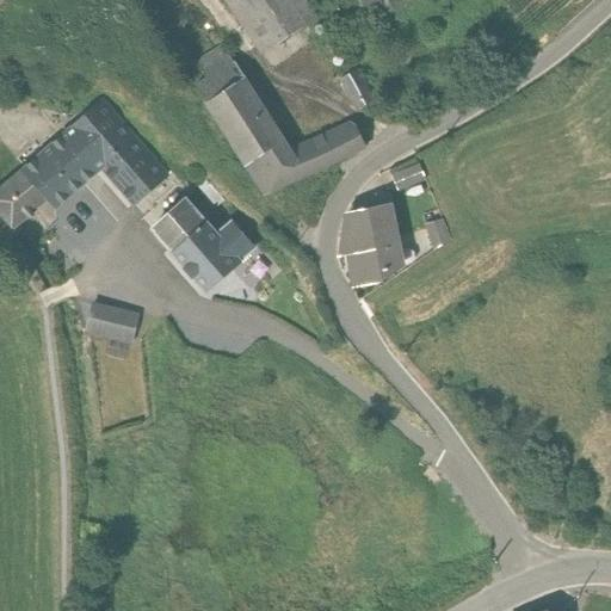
[(316,17),(304,0),(226,0),(263,53),(316,17)]
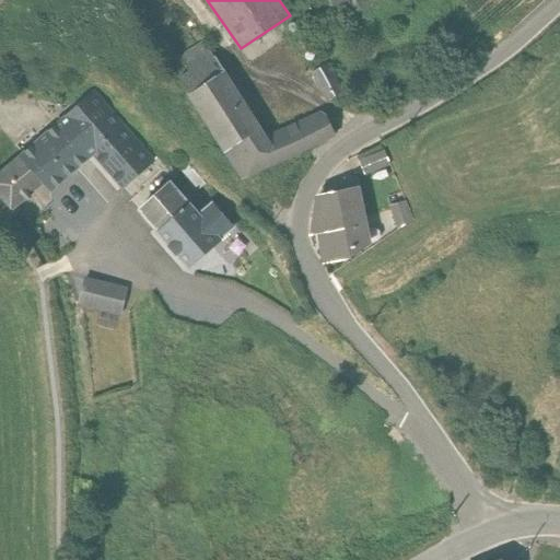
[(329,0),(327,1),(337,22),(376,3),(374,0),(329,0)]
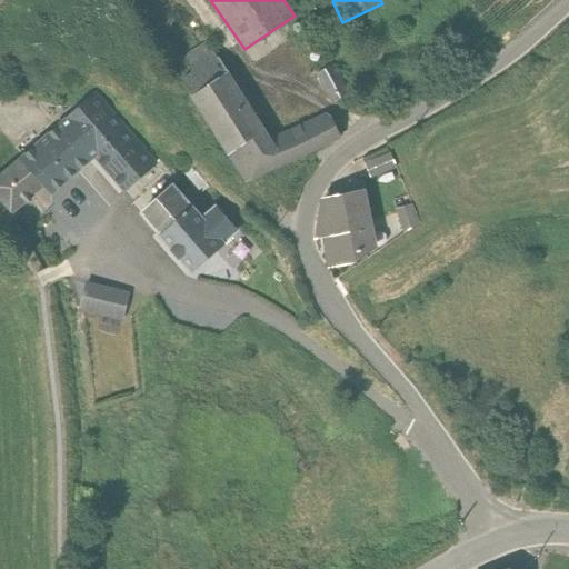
[(227,73),(189,97),(245,181),(340,138),(332,116),(323,111),(270,136),(227,73)]
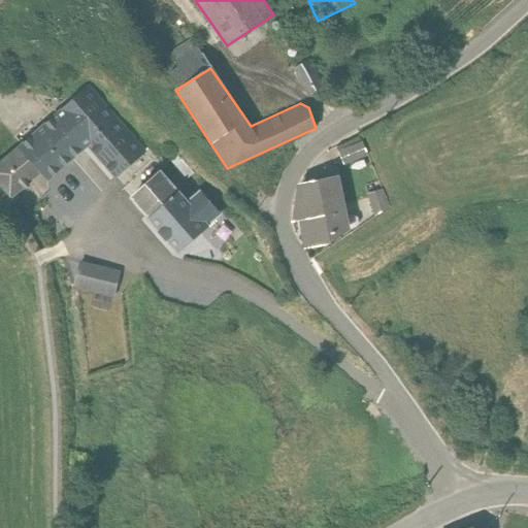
[(116,179),(149,151),(90,83),(0,159),(0,185),(10,198),(40,172),(46,180),(88,147),(116,179)]
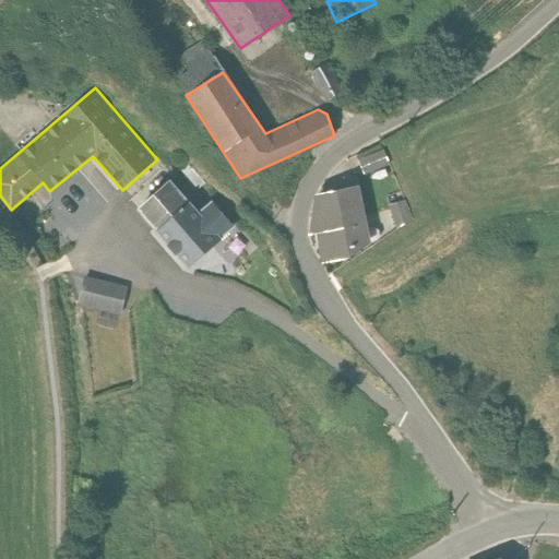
[(383,150),(357,159),(363,174),(389,164),(383,150)]
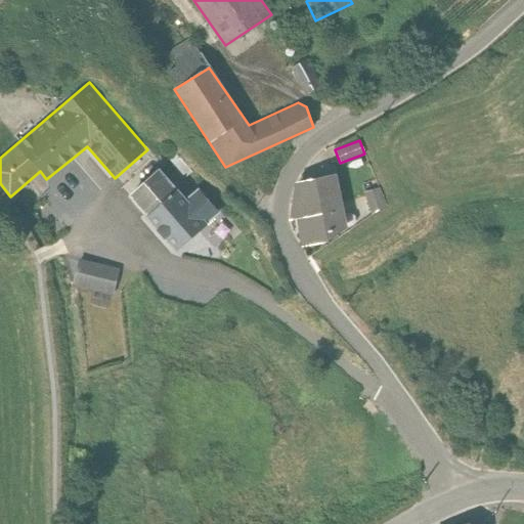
[(208,224),(157,169),(126,198),(177,252),(208,224)]
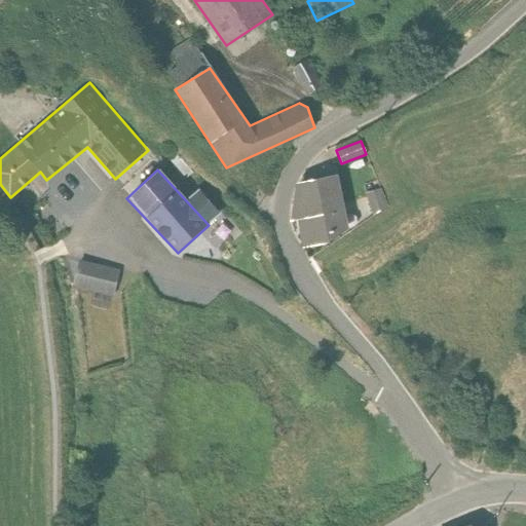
[(349,227),(335,175),(298,183),(291,219),(297,219),(302,246),(329,240),(349,227)]
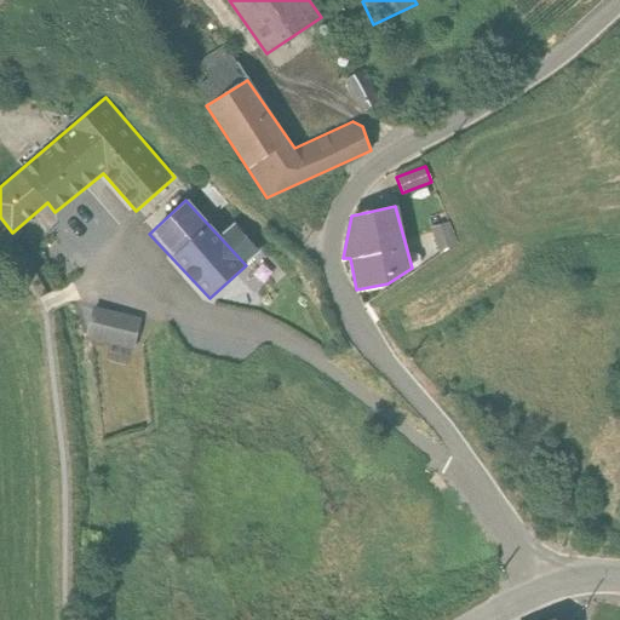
[(457,242),(448,220),(430,228),(440,250),(457,242)]
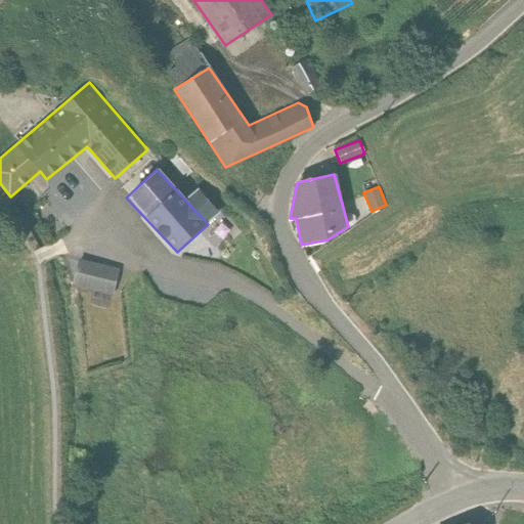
[(85,261),(79,287),(113,293),(121,267),(85,261)]
